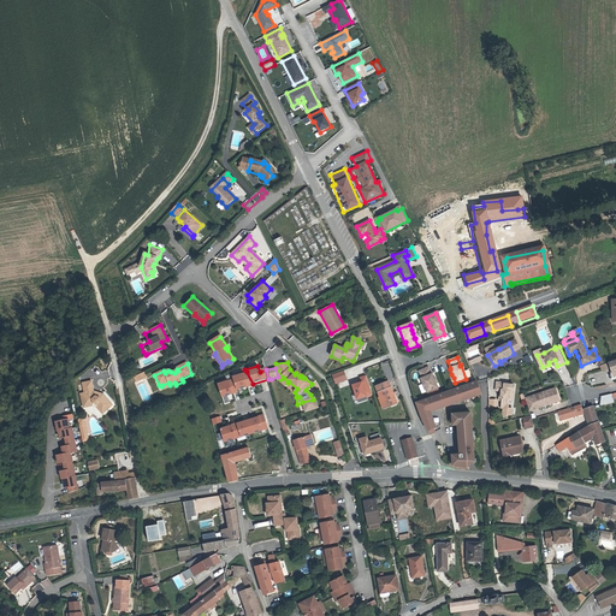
[(427,368),(418,373),(421,380),(420,380),(427,394),(437,389),(436,384),(431,375),(427,368)]
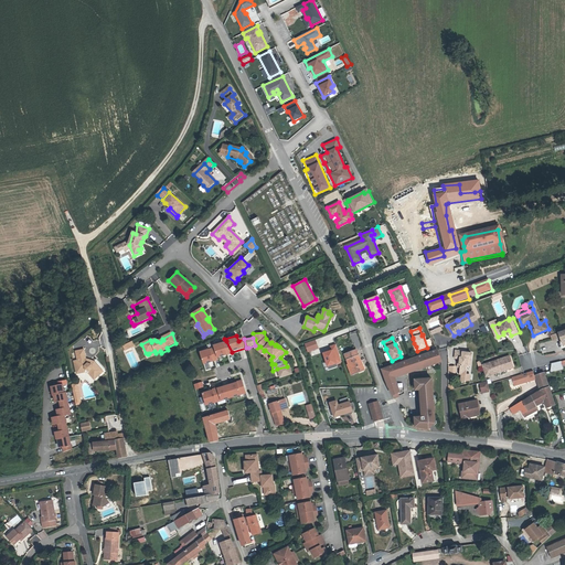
[(307,352),(318,349),(316,339),(304,343),(307,352)]
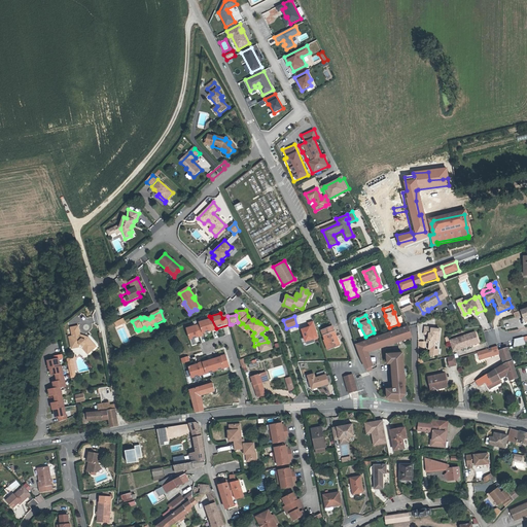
[(201,325),(204,335),(216,330),(216,328),(211,318),(198,322),(201,325)]
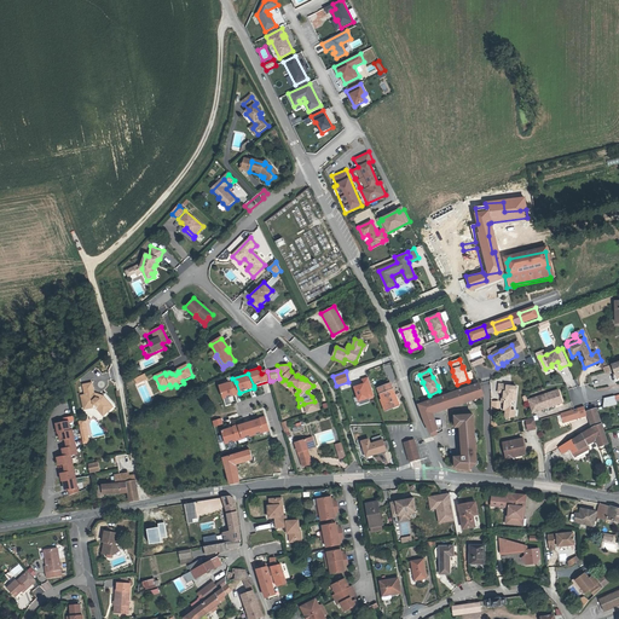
[(375,397),(369,379),(363,381),(364,385),(354,388),(359,403),(375,397)]
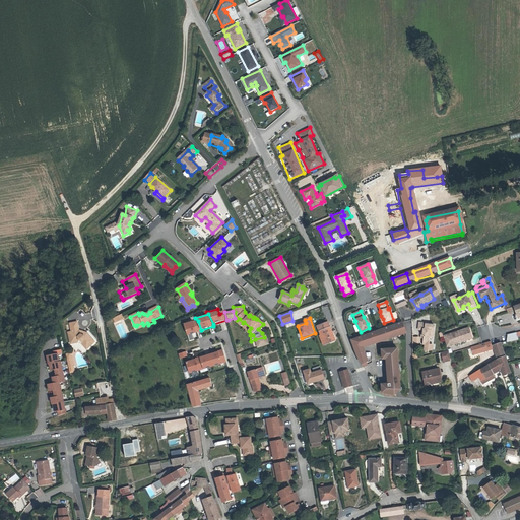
[(183,323),(186,335),(201,332),(201,330),(198,321),(183,323)]
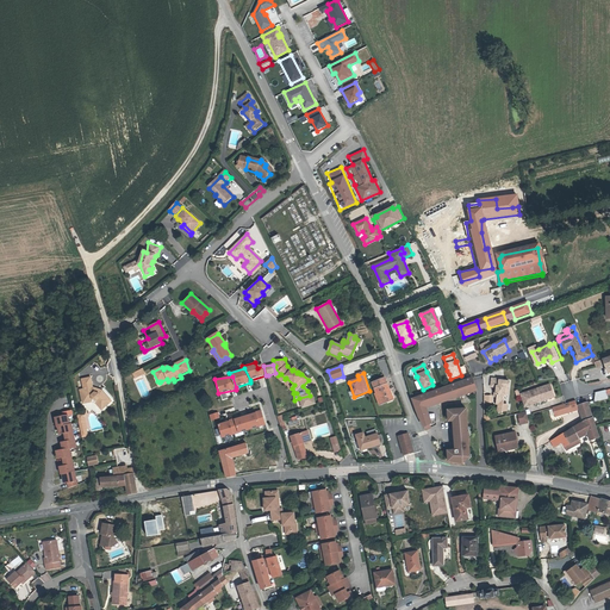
[(79,391),(80,402),(91,400),(95,402),(101,409),(110,403),(100,391),(91,388),(89,378),(80,380),(82,390),(79,391)]
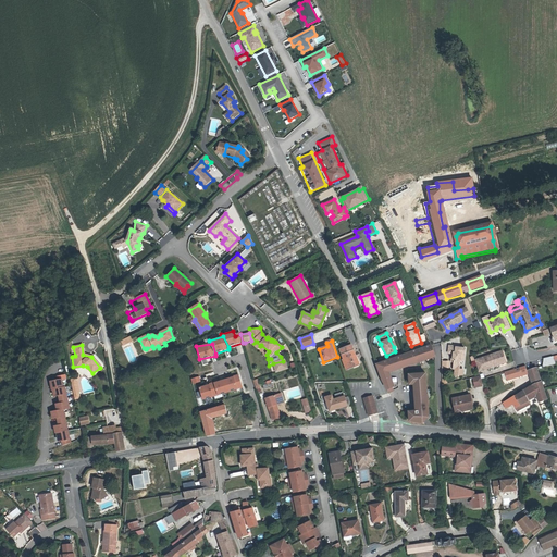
[(343,360),(346,371),(359,364),(357,358),(356,359),(353,351),(354,351),(351,345),(339,350),(344,359),(343,360)]
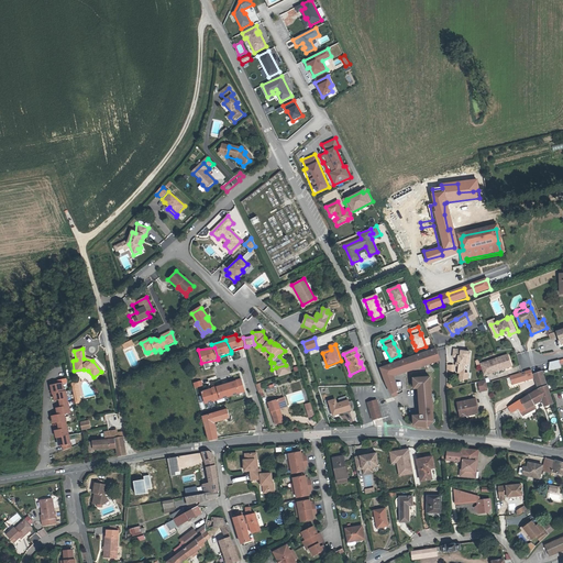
[(473,352),(464,351),(464,350),(456,349),(456,356),(462,357),(461,363),(460,363),(459,365),(462,366),(461,373),(467,373),(468,364),(468,356),(472,357),(473,352)]
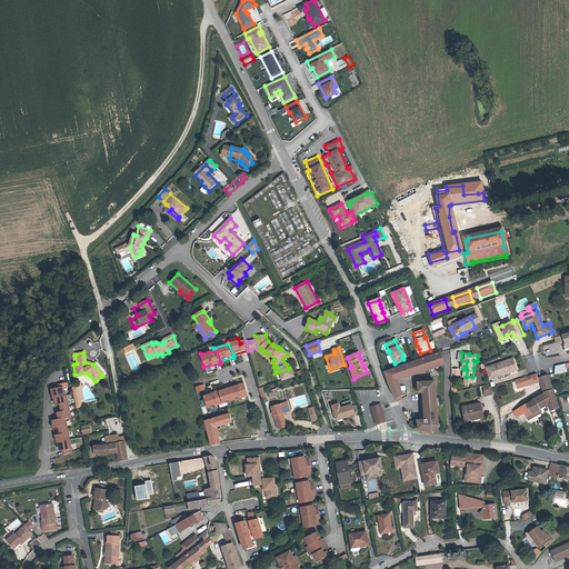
[(423,369),(425,371),(445,365),(441,355),(441,353),(440,353),(420,360),(423,369)]
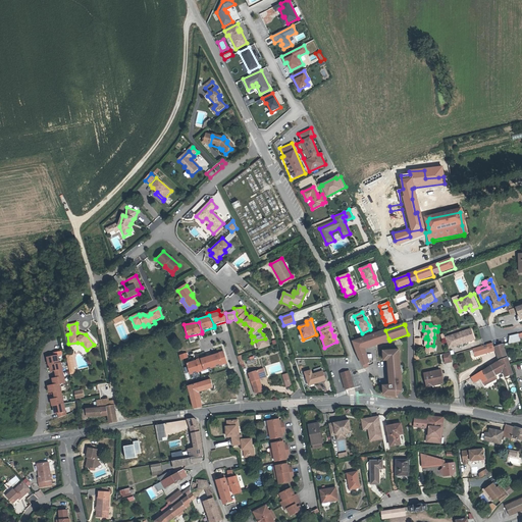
[(355,347),(356,350),(364,347),(369,346),(375,343),(385,340),(388,338),(385,330),(379,332),(353,341),(355,347)]
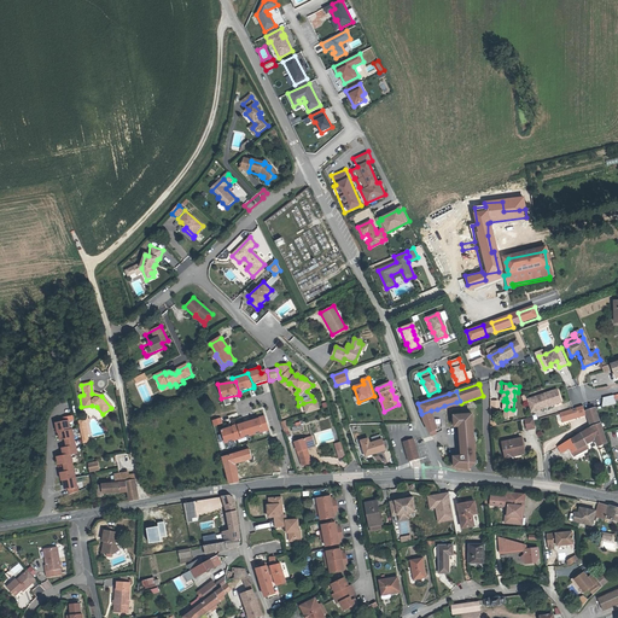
[(559,391),(529,400),(532,410),(563,402),(559,391)]
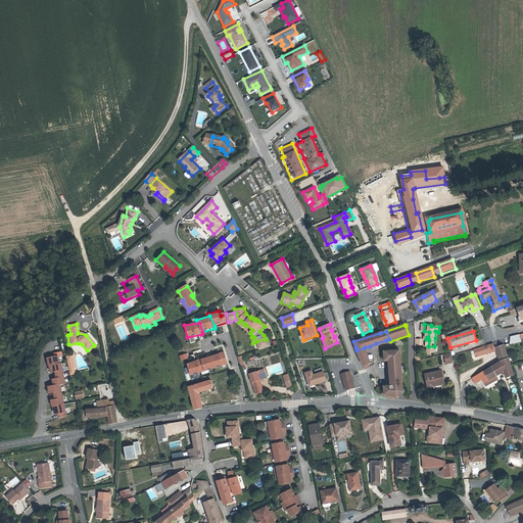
[(520,333),(512,335),(512,343),(522,340),(520,333)]
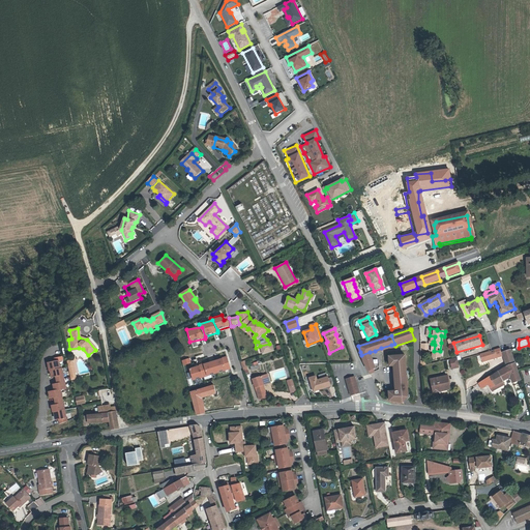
[(260,346),(263,356),(273,353),(271,344),(269,344),(260,346)]
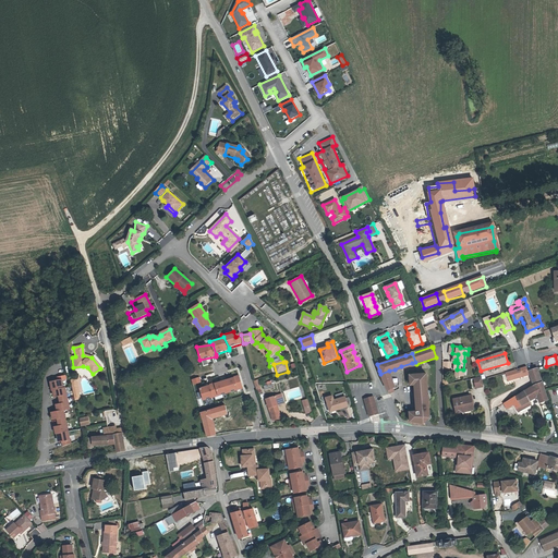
[(83,366),(73,367),(74,370),(83,368),(86,370),(92,376),(93,374),(87,367),(83,366)]
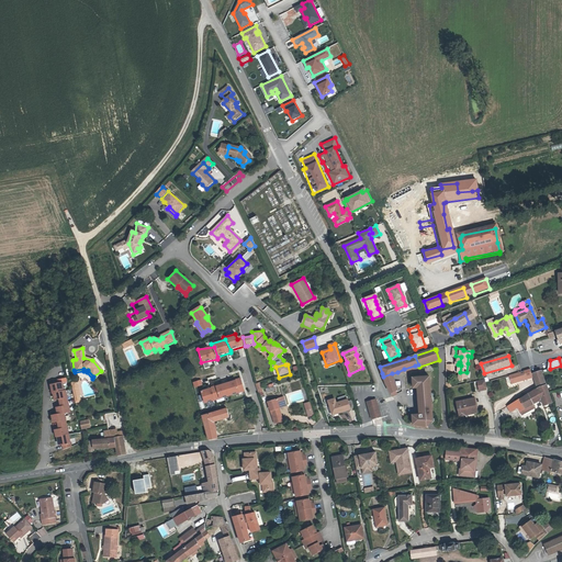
[(514,374),(510,375),(513,383),(535,377),(534,374),(531,374),(529,369),(524,371),(514,374)]
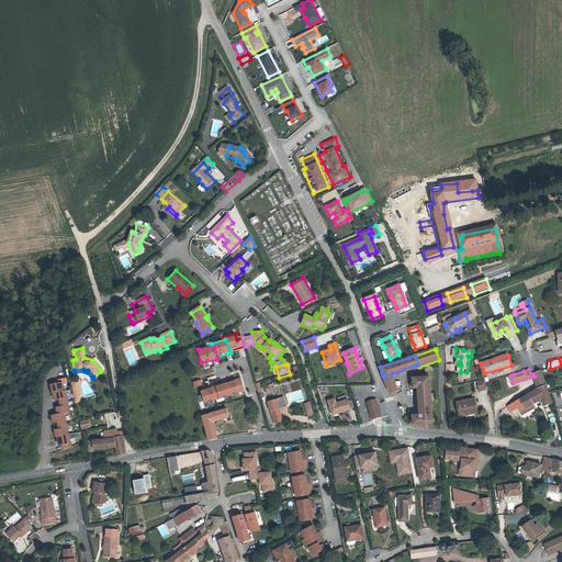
[(530,393),(534,404),(541,400),(544,406),(552,403),(549,393),(542,371),(542,370),(532,373),(534,374),(535,377),(538,389),(530,393)]
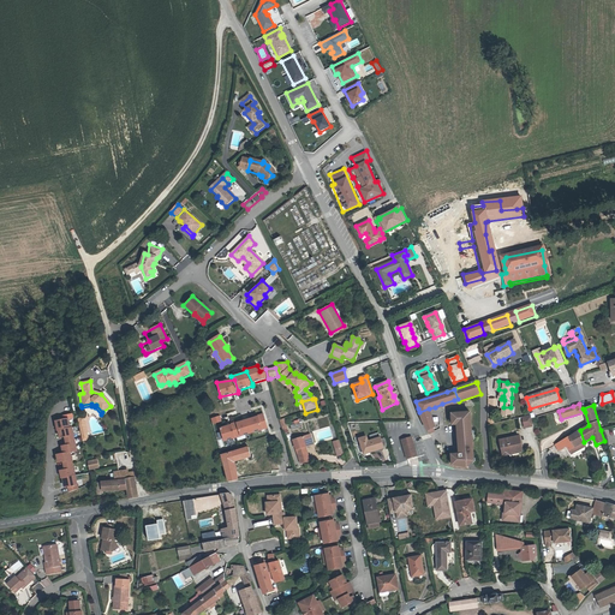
[(429,408),(419,412),(421,415),(422,418),(423,419),(433,417),(429,408)]
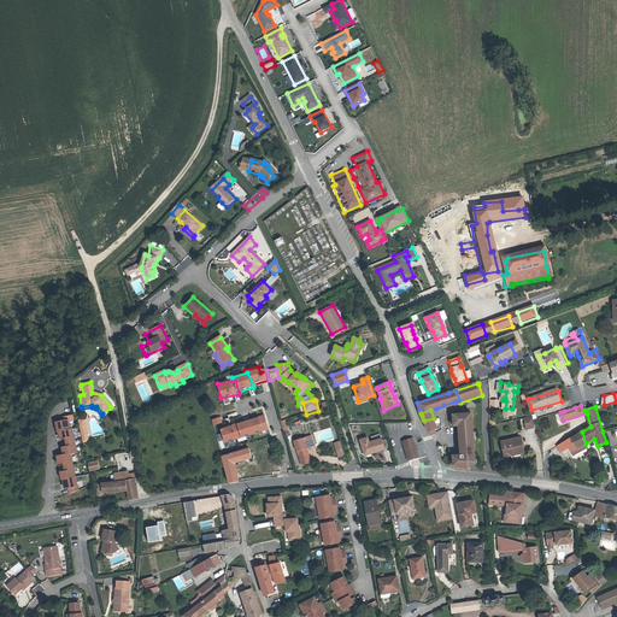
[(72,479),(71,466),(69,453),(75,452),(74,440),(71,429),(70,429),(68,419),(72,419),(72,415),(63,416),(64,421),(56,422),(58,430),(59,438),(64,438),(65,446),(60,447),(62,454),(56,456),(56,463),(62,462),(63,470),(58,471),(58,479),(60,479),(62,488),(64,487),(65,493),(75,492),(72,479)]
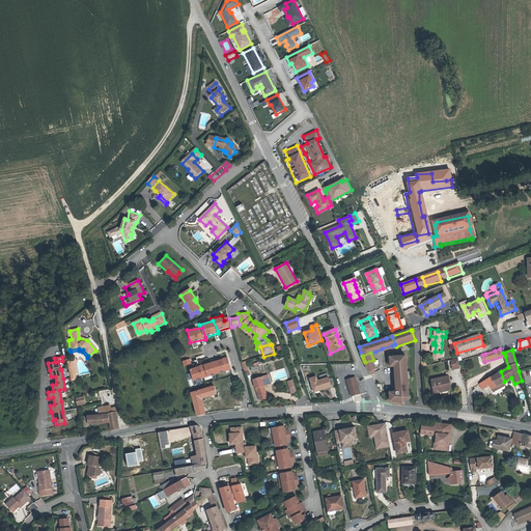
[(392,358),(393,367),(397,367),(398,367),(400,389),(402,389),(402,392),(399,393),(393,393),(393,402),(407,404),(411,399),(410,396),(412,396),(408,357),(392,358)]
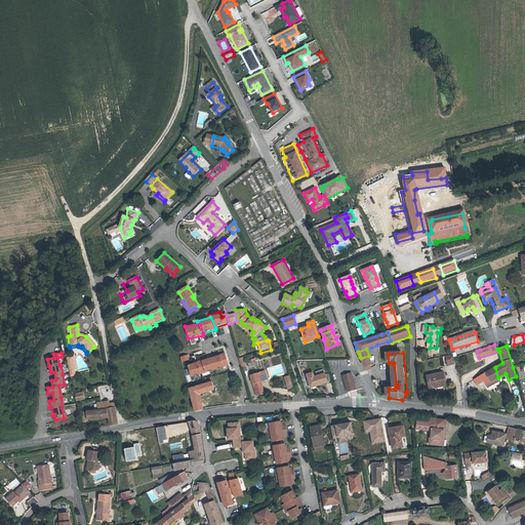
[(229,365),(225,354),(219,355),(220,356),(203,361),(202,361),(198,362),(198,363),(189,366),(192,376),(229,365)]
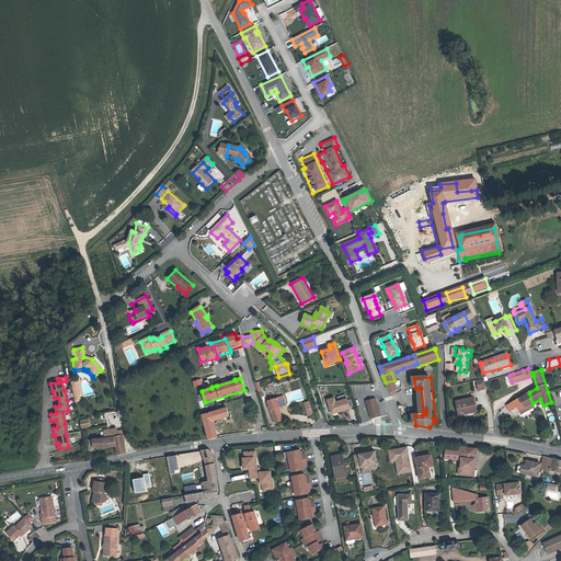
[(484,378),(477,380),(479,390),(487,388),(484,378)]
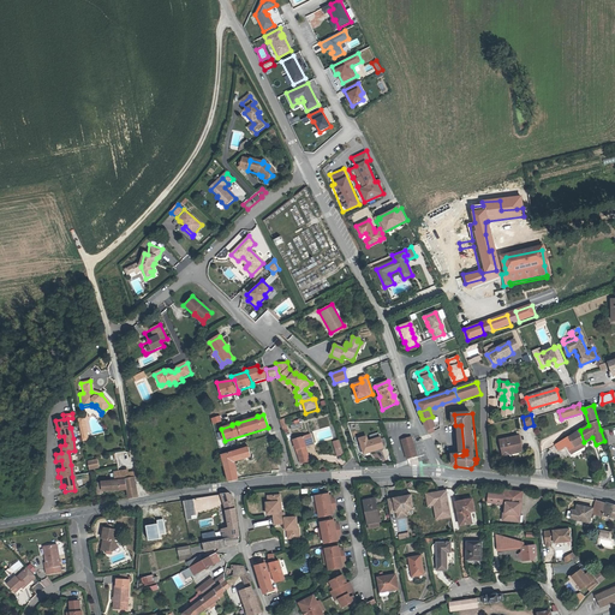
[(433,417),(423,419),(430,434),(435,431),(434,429),(436,428),(433,417)]
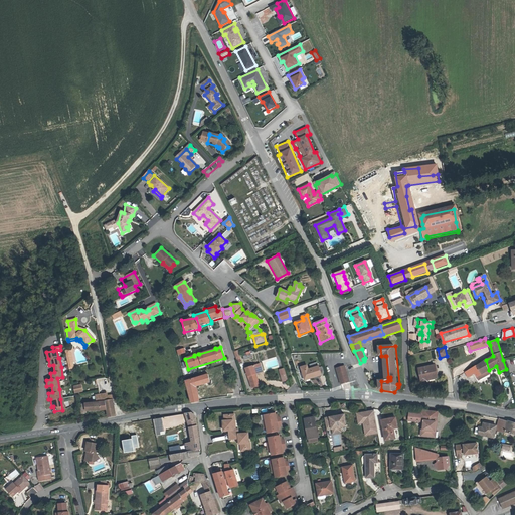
[(70,350),(64,351),(68,370),(74,369),(70,350)]
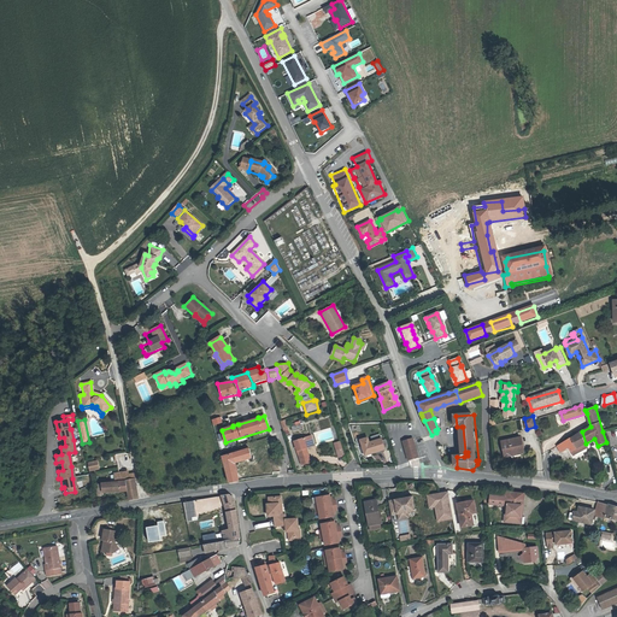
[(582,432),(557,446),(560,453),(569,448),(571,452),(586,444),(582,432)]
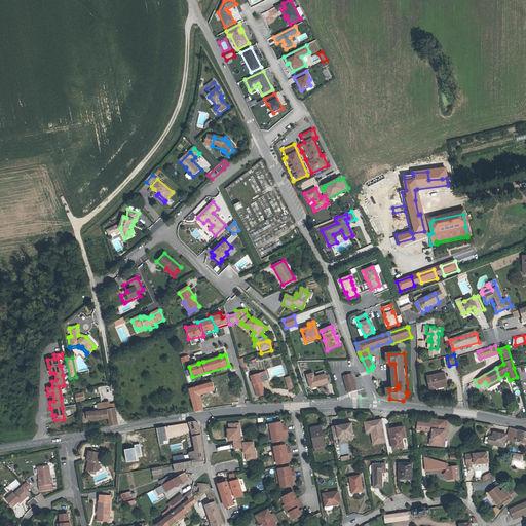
[(265,371),(250,375),(257,397),(264,395),(261,383),(260,381),(266,379),(265,371)]
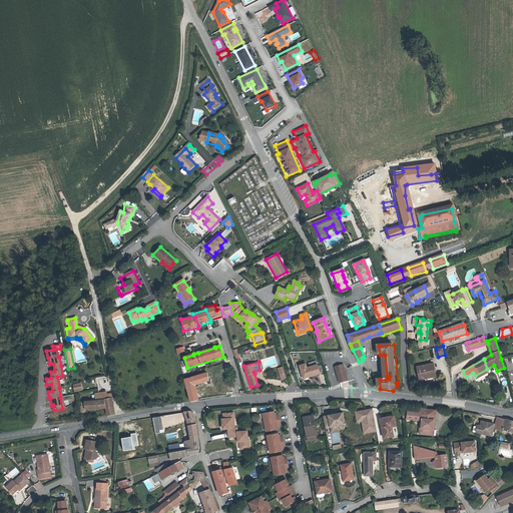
[(296,367),(303,380),(321,374),(317,363),(307,367),(305,362),(296,367)]
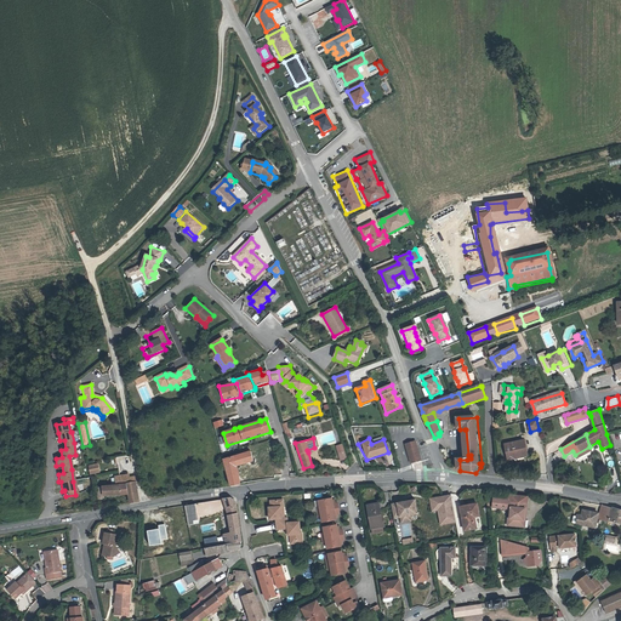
[(514,455),(529,453),(525,440),(506,445),(510,461),(516,460),(514,455)]
